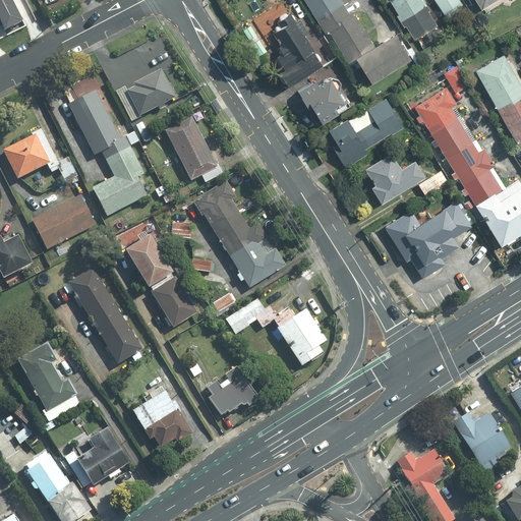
[(0,0),(0,20),(5,32),(22,23),(10,0),(0,0)]
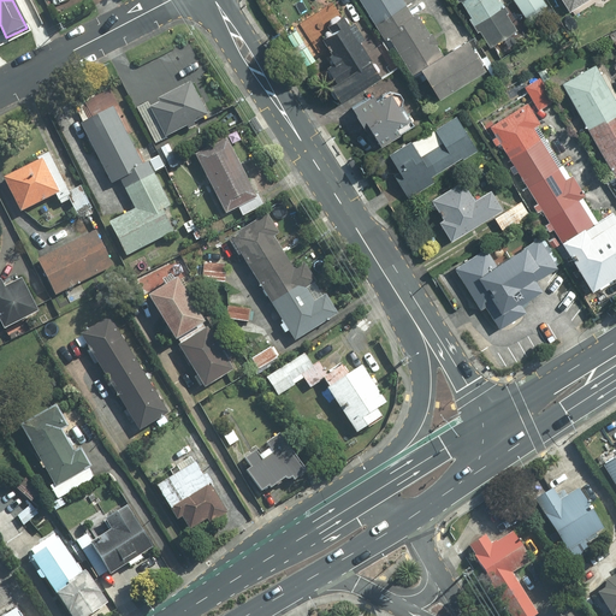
[(360,0),(385,41),(389,39),(420,19),(418,16),(414,18),(402,0),(360,0)]
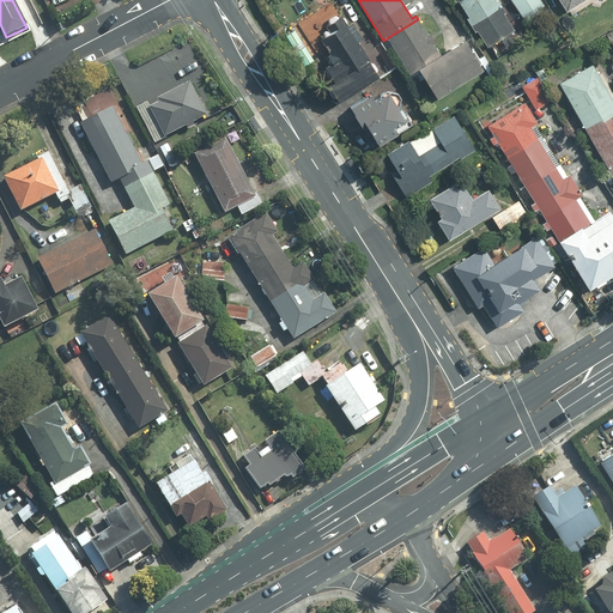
[(463,0),(462,1),(478,24),(505,6),(501,0),(463,0)]
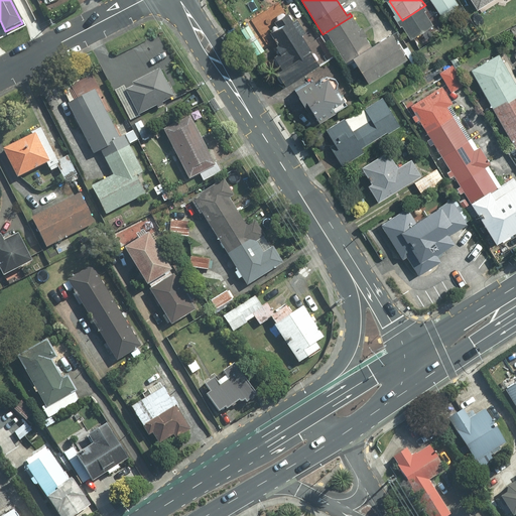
[(458,0),(432,0),(443,15),(461,3),(458,0)]
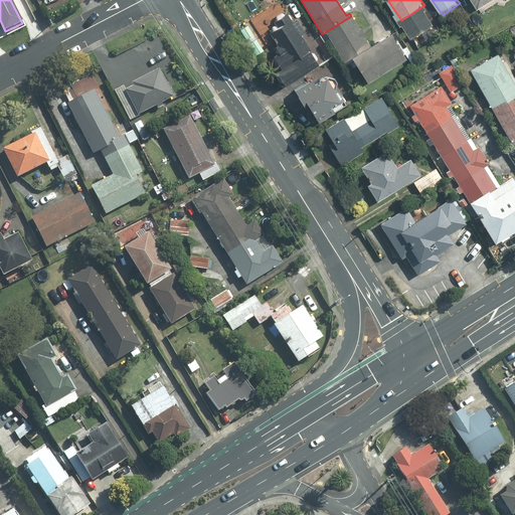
[(470,0),(476,10),(492,0),(470,0)]
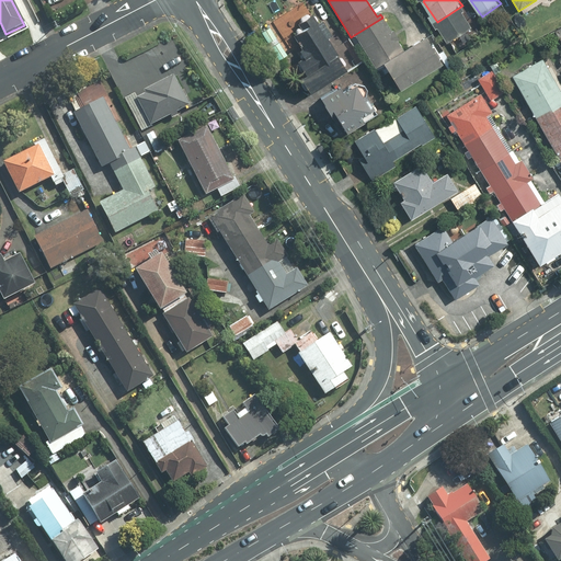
[(473,24),(462,6),(437,22),(448,39),(473,24)]
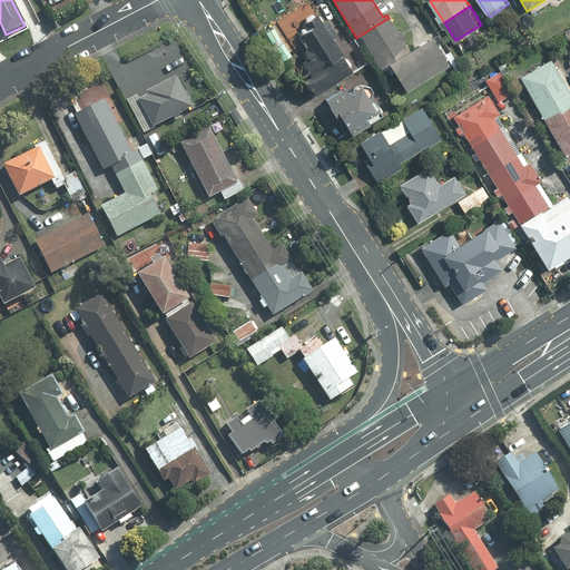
[(296,27),(313,53),(304,59),(323,87),(355,66),(320,11),(296,27)]
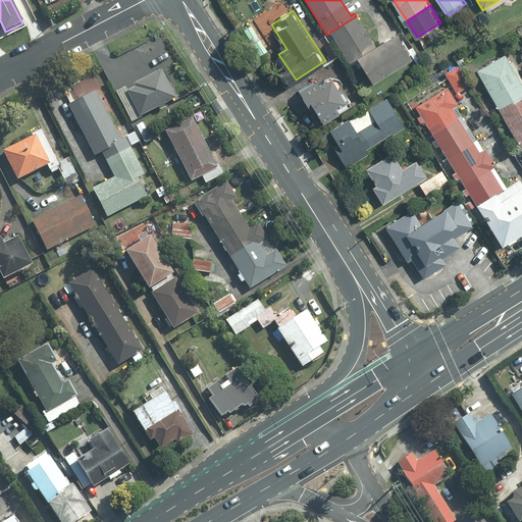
[(376,50),(356,16),(329,33),(350,66),(359,60),(376,50)]
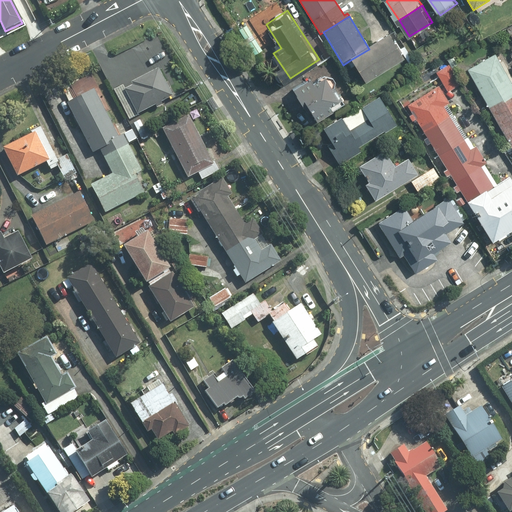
[(392,35),(369,49),(352,59),(365,81),(405,56),(392,35)]
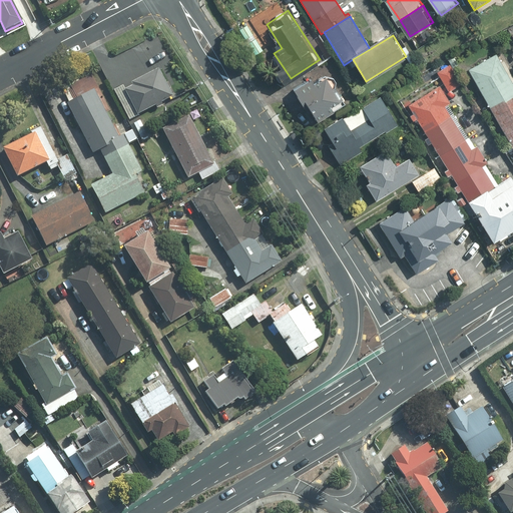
[(491,108),(512,95),(512,81),(498,55),(470,70),(491,108)]
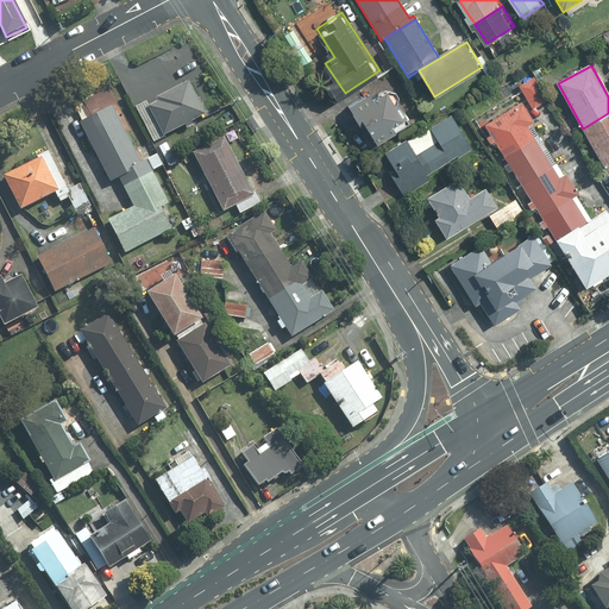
[(533,73),(520,82),(535,107),(550,98),(533,73)]
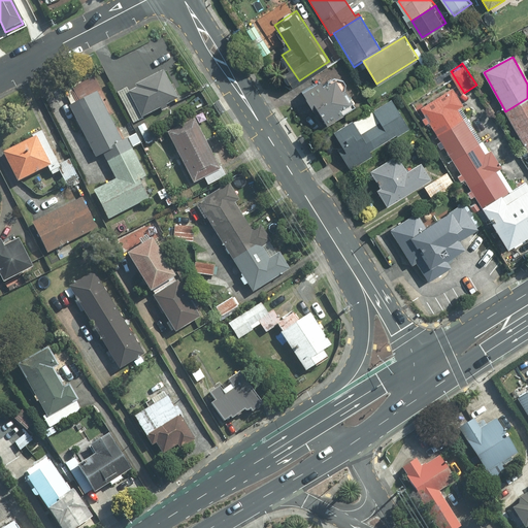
[(131,90),(144,116),(182,97),(165,67),(137,81),(139,86),(131,90)]
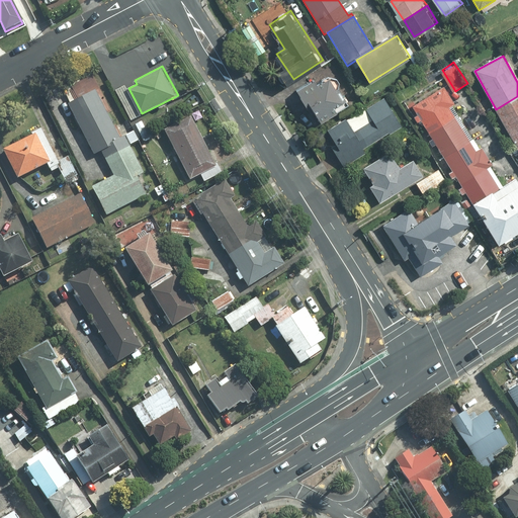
[(317,77),(298,88),(319,122),(338,111),(334,105),(347,98),(332,73),(319,80),(317,77)]
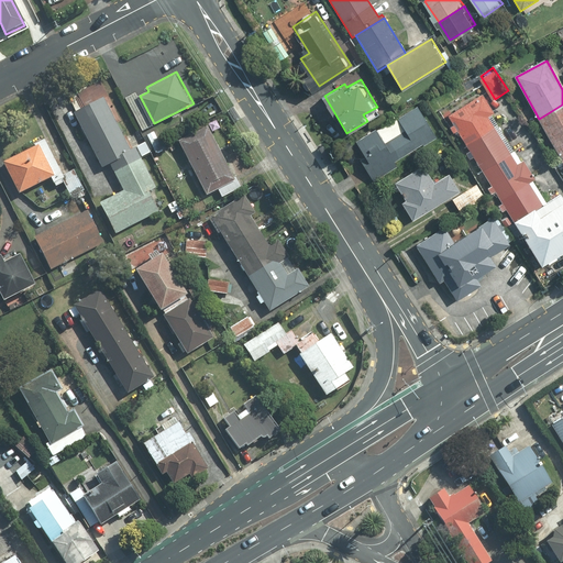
[(106,95),(75,111),(105,166),(111,162),(125,189),(102,201),(118,231),(161,209),(151,191),(158,187),(136,144),(133,146),(106,95)]
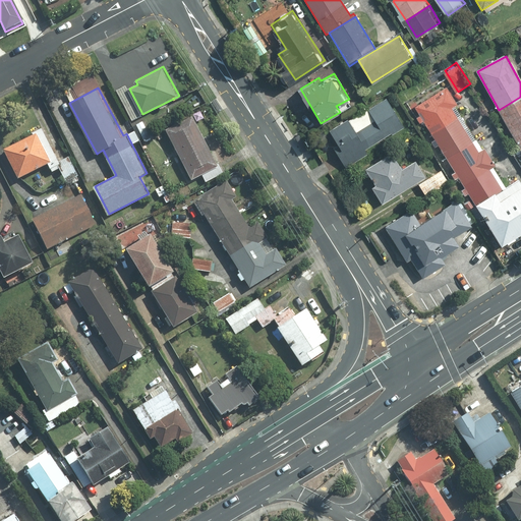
[(430,134),(462,116),(445,89),(414,108),(430,134)]
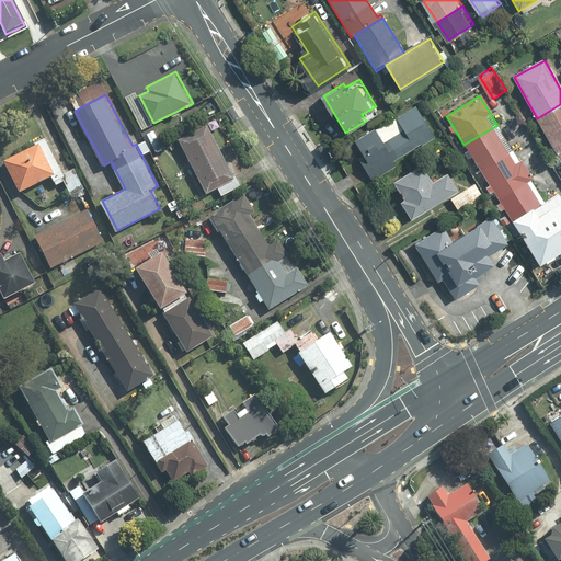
[(356,138),(365,153),(361,157),(374,178),(398,164),(395,158),(436,134),(418,103),(356,138)]
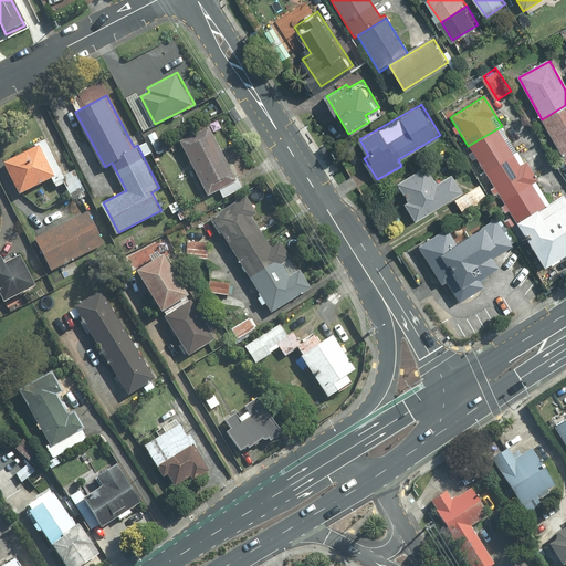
[(565,160),(565,159),(565,105),(542,119),(565,160)]
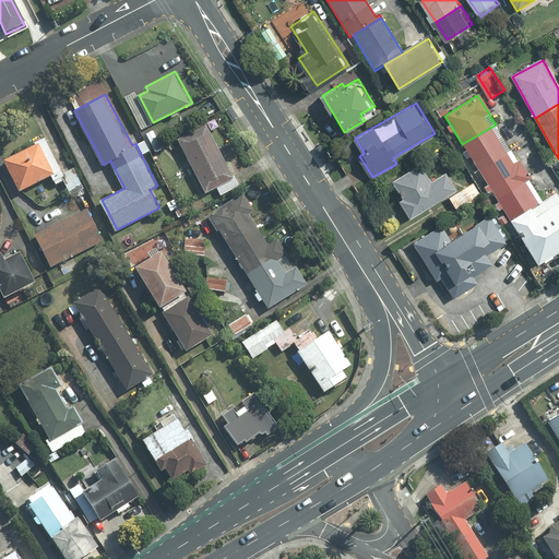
[(205,123),(178,138),(207,191),(235,177),(205,123)]
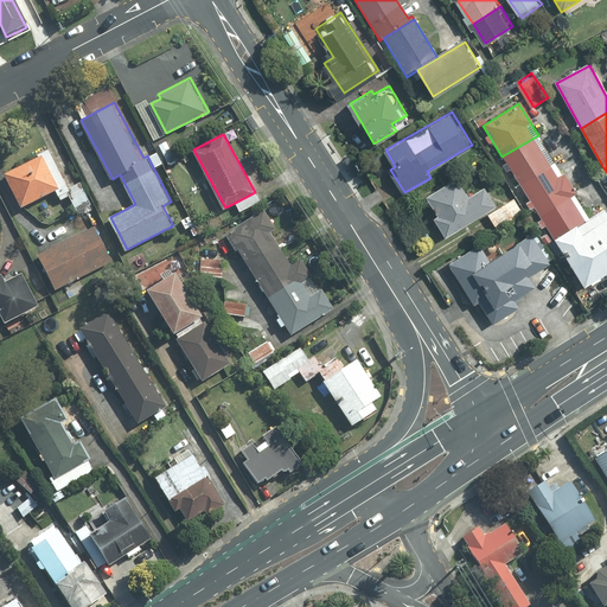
[(518,185),(555,164),(538,135),(502,157),(518,185)]
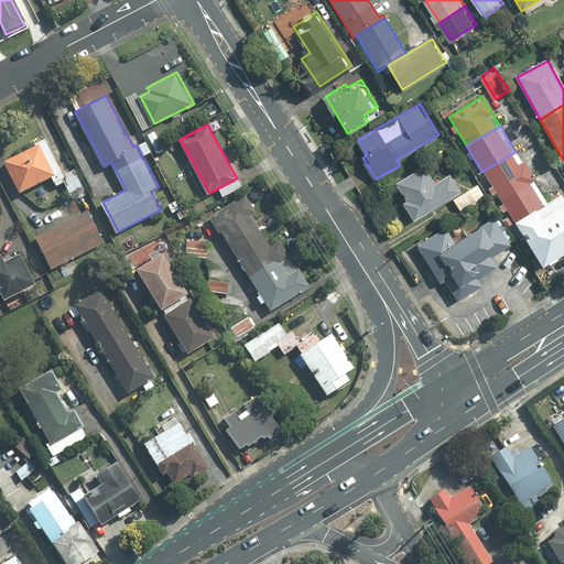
[(158,128),(147,133),(155,152),(167,147),(158,128)]
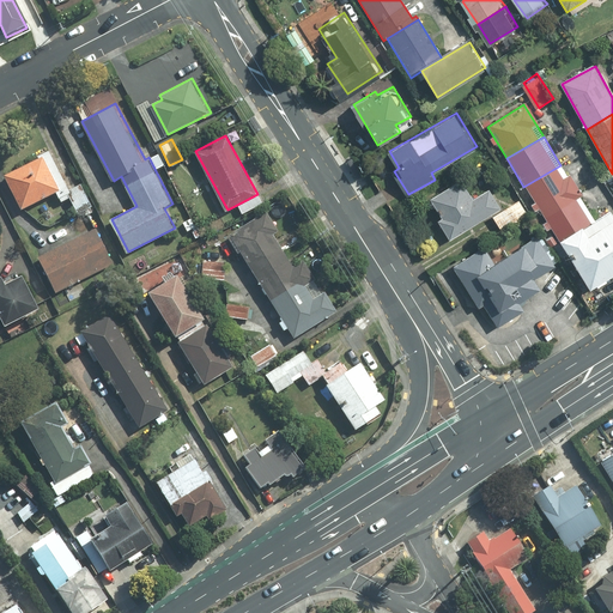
[(44,155),(6,174),(22,207),(61,189),(44,155)]
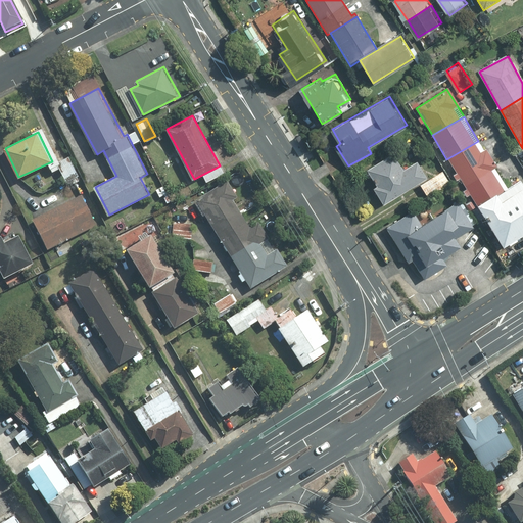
[(459,179),(490,159),(478,141),(446,159),(459,179)]
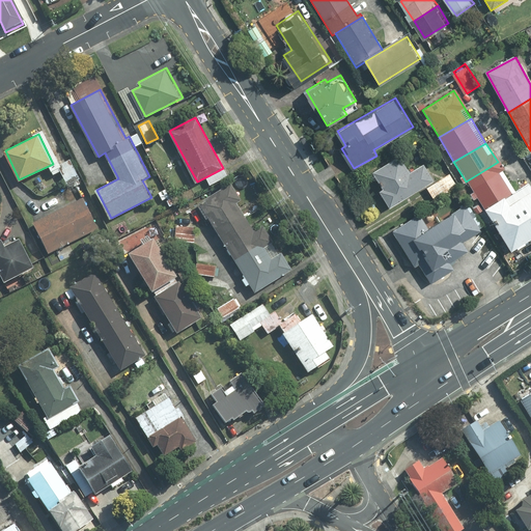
[(436,178),(425,162),(410,170),(400,154),(371,171),(391,204),(436,178)]
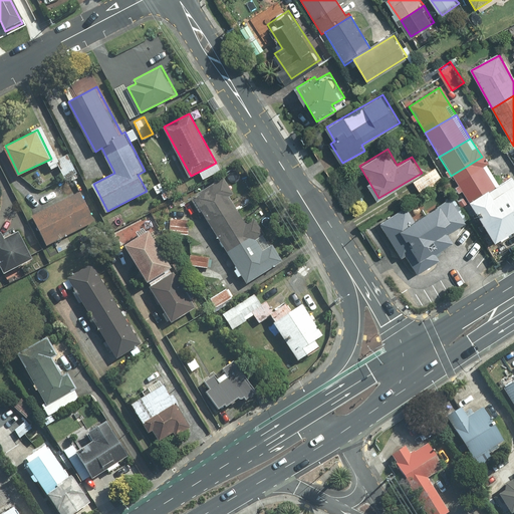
[(482,157),(451,176),(469,205),(500,187),(482,157)]
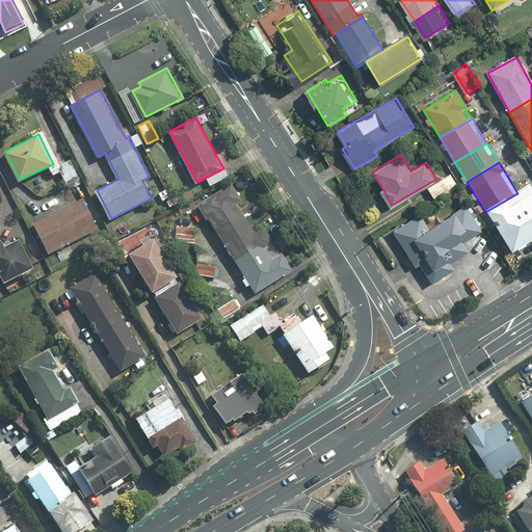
[(451,173),(428,186),(434,197),(458,184),(451,173)]
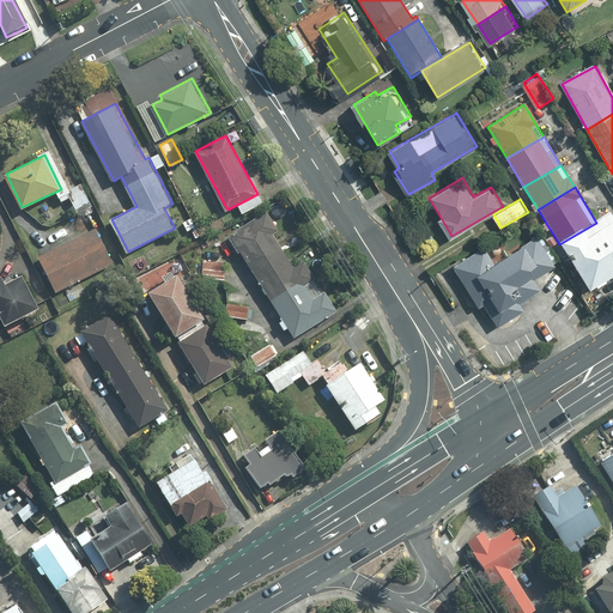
[(304,260),(295,266),(274,234),(280,230),(268,211),(231,234),(296,337),(338,310),(326,291),(315,298),(307,285),(316,279),(304,260)]
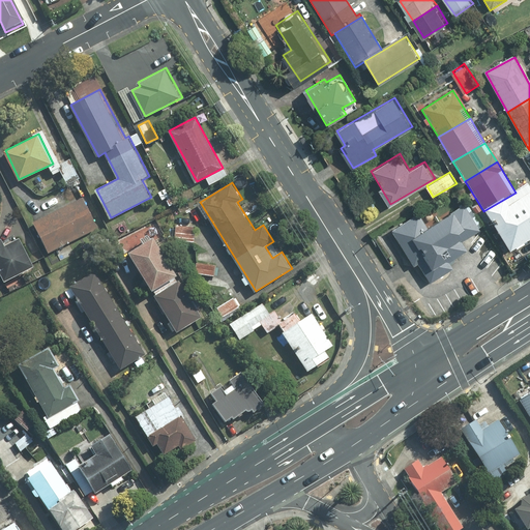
[(516,193),(483,211),(509,254),(529,241),(529,190),(527,185),(516,193)]
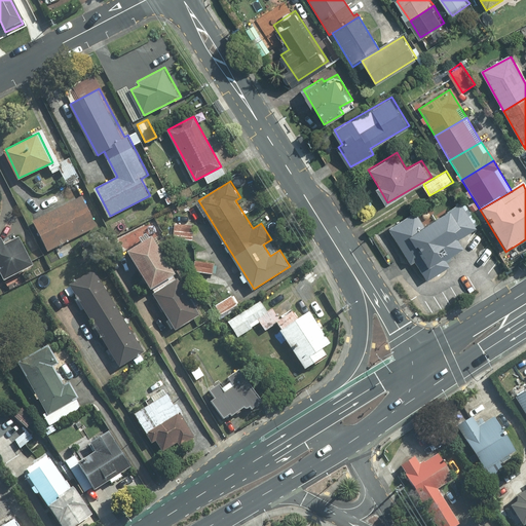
[(82,195),(34,220),(49,251),(99,226),(82,195)]
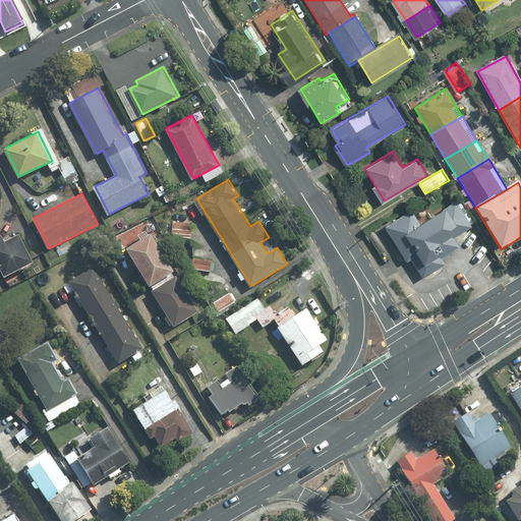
[(457,198),(420,220),(413,208),(387,224),(408,258),(413,255),(425,275),(446,263),(441,255),(462,243),(456,233),(472,224),(457,198)]
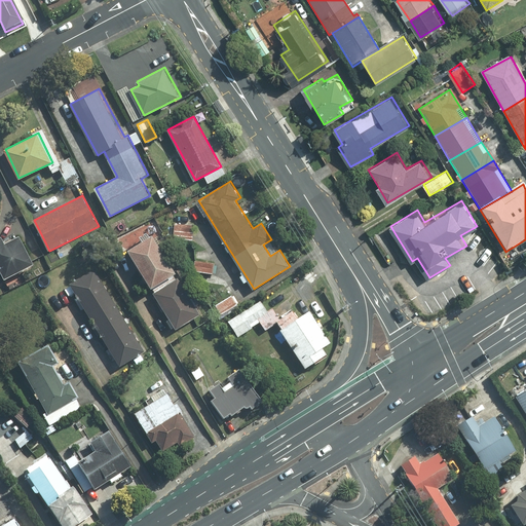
[(173,219),(173,239),(193,239),(194,219),(173,219)]
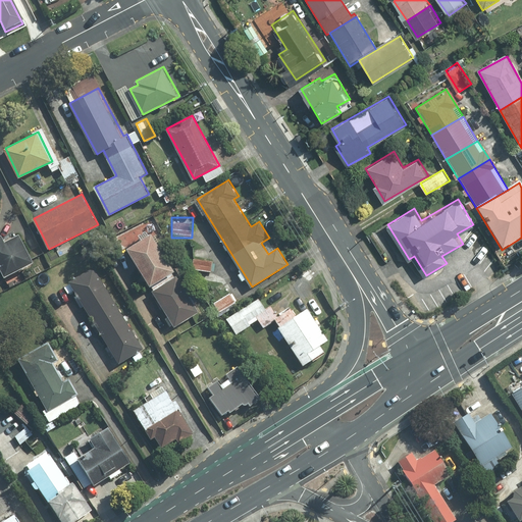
[(153,232),(128,247),(151,284),(175,270),(153,232)]
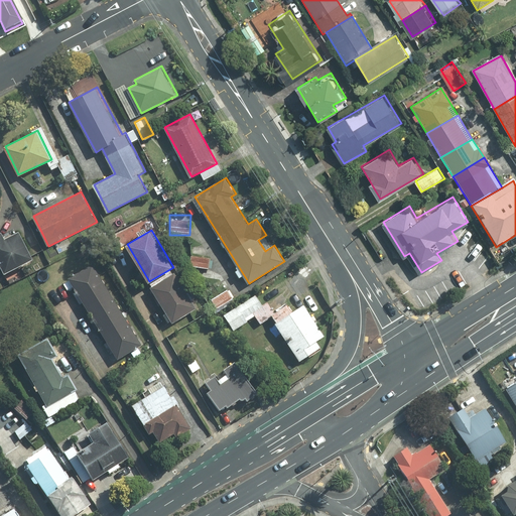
[(34,259),(20,231),(7,238),(4,231),(1,233),(0,231),(0,260),(6,272),(34,259)]
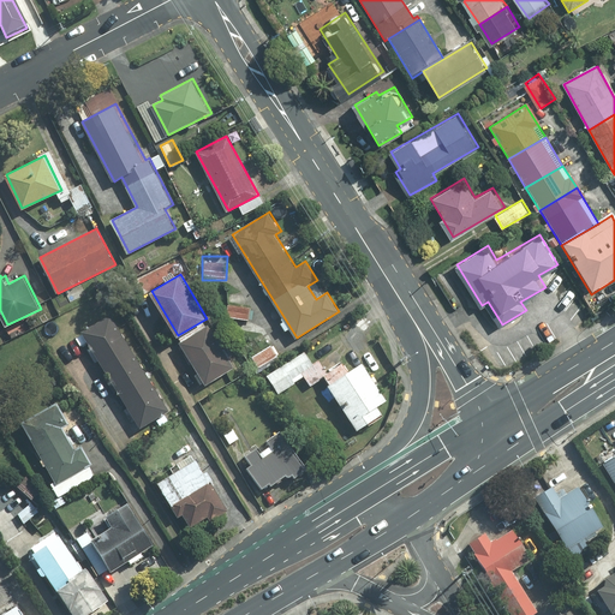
[(228,305),(227,318),(251,318),(251,306),(228,305)]
